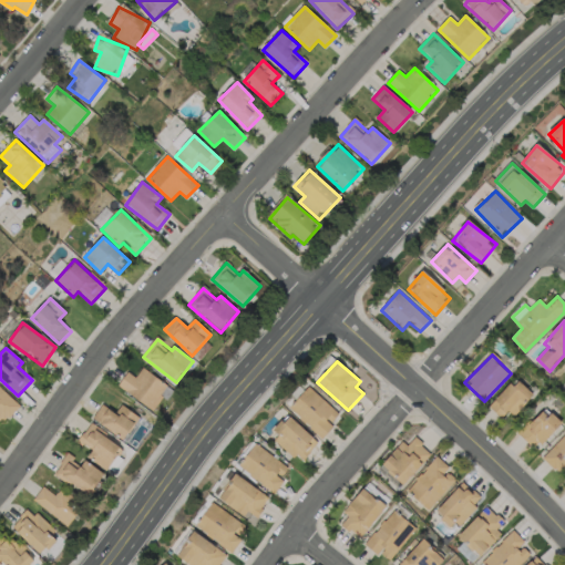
[(154,412),(164,398),(168,401),(175,391),(143,369),(136,379),(129,372),(119,387),(154,412)]
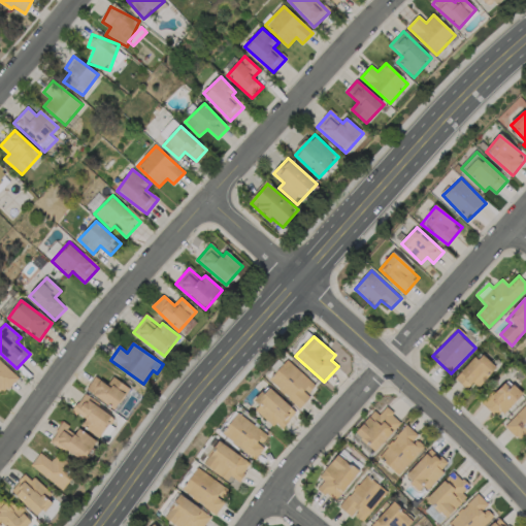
[(467,390),(473,383),(480,388),(497,368),(481,353),(456,380),(467,390)]
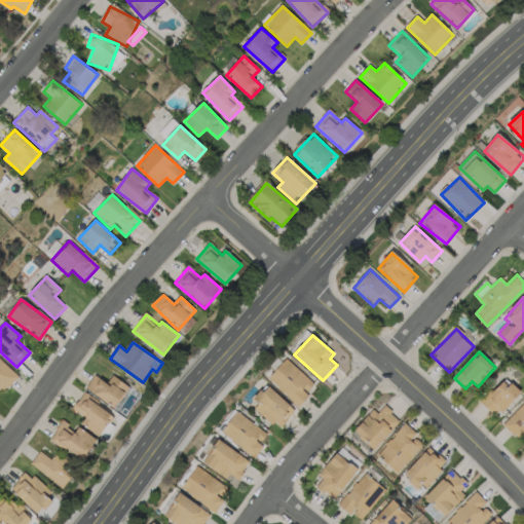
[(268,379),(299,407),(316,386),(287,359),(268,379)]
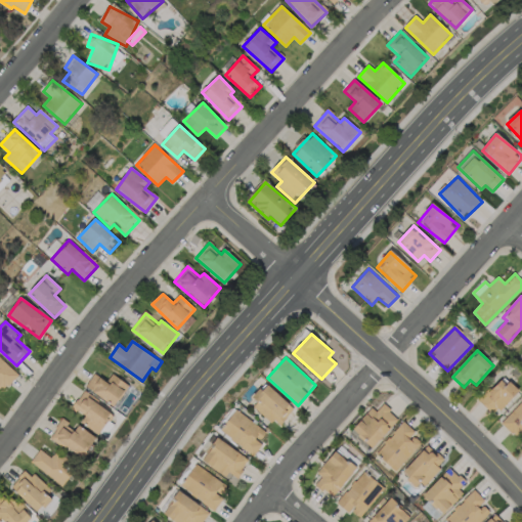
[(107,383),(96,374),(86,386),(114,407),(130,387),(114,375),(107,383)]
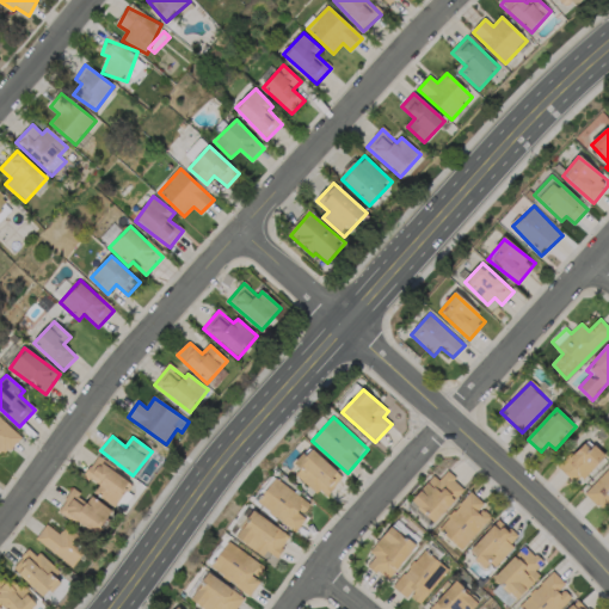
[(604,456),(585,440),(560,469),(579,486),(604,456)]
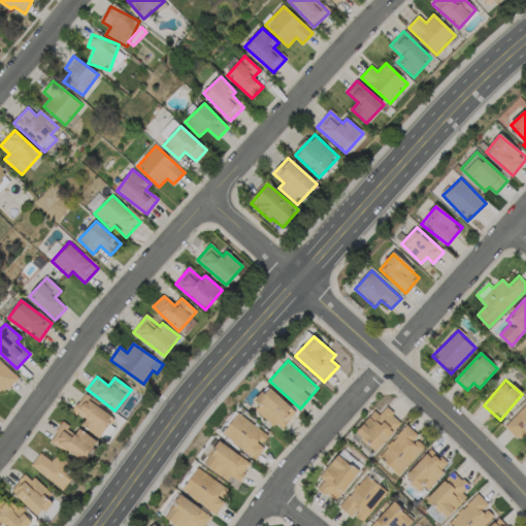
[(297,413),(268,386),(252,404),(281,431),(297,413)]
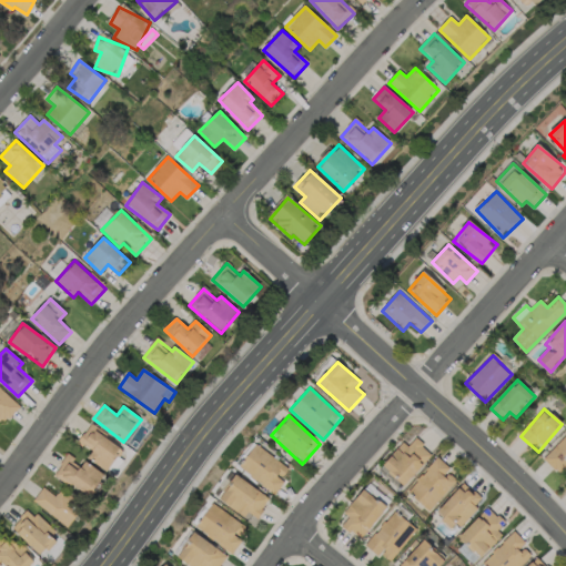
[(79,443),(92,453),(89,458),(108,473),(123,450),(90,426),(79,443)]
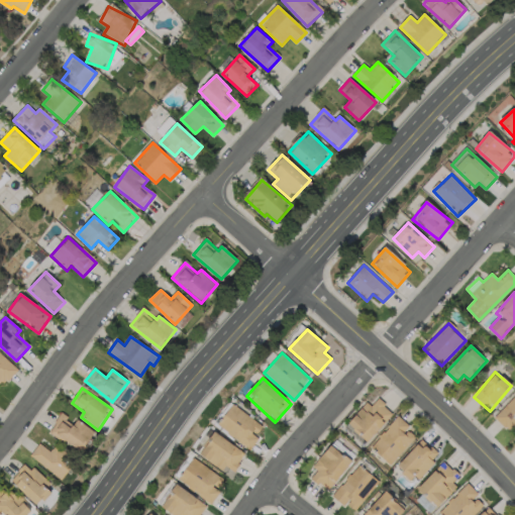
[(514,397),(495,419),(511,434),(514,429),(514,397)]
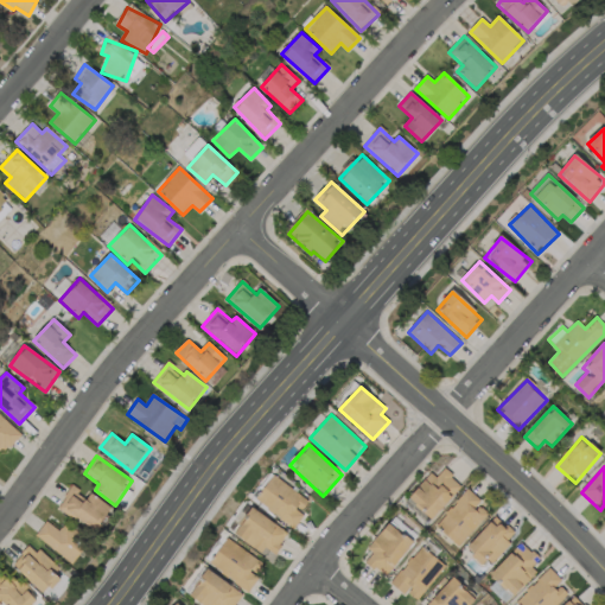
[(463,486),(444,470),(437,478),(432,473),(409,498),(432,520),(463,486)]
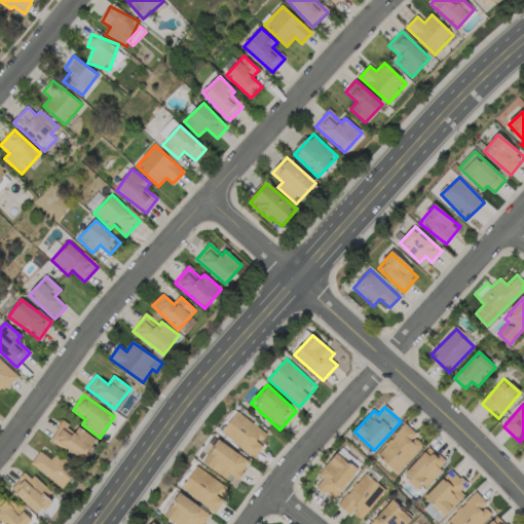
[(255,458),(264,447),(261,444),(267,436),(237,412),(221,433),(255,458)]
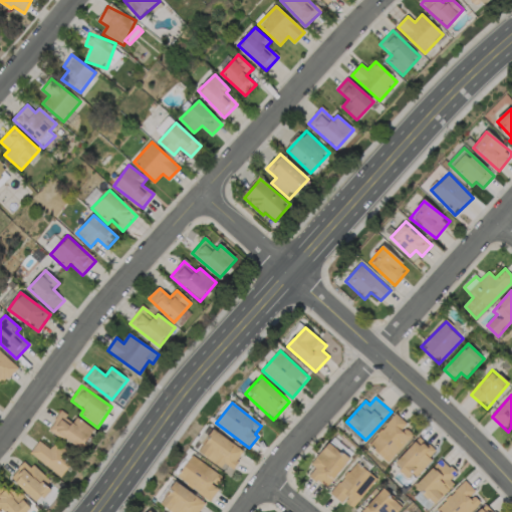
[(50,430),(81,451),(95,430),(77,419),(75,422),(61,413),(50,430)]
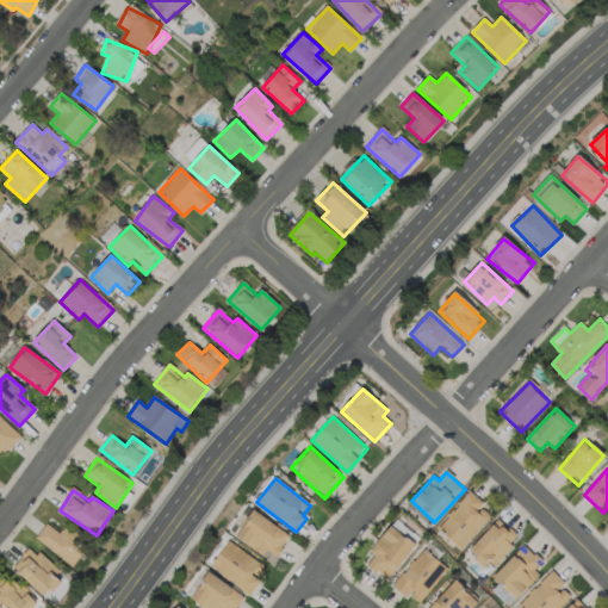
[(461,551),(491,519),(481,508),(484,504),(471,492),(438,529),(461,551)]
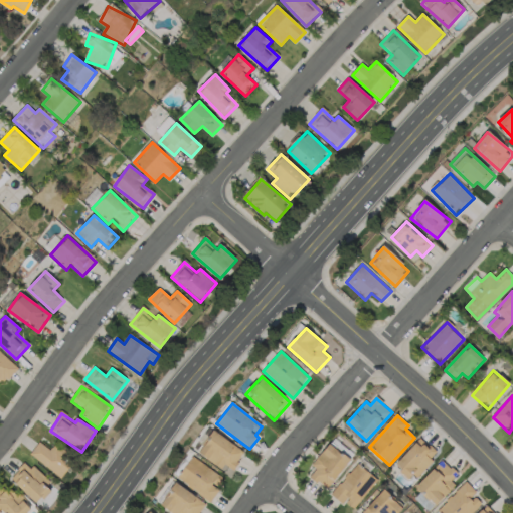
[(232,471),(245,454),(215,431),(199,453),(224,472),(228,467),(232,471)]
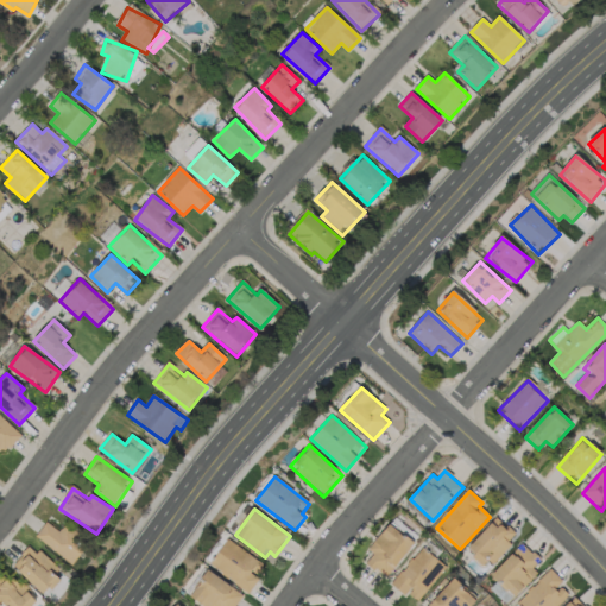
[(517,535),(496,517),(468,551),(488,569),(517,535)]
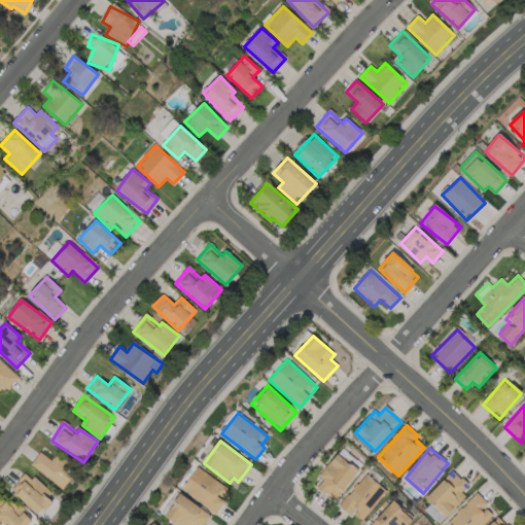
[(31,466),(65,490),(74,475),(68,470),(72,464),(57,454),(53,461),(40,453),(31,466)]
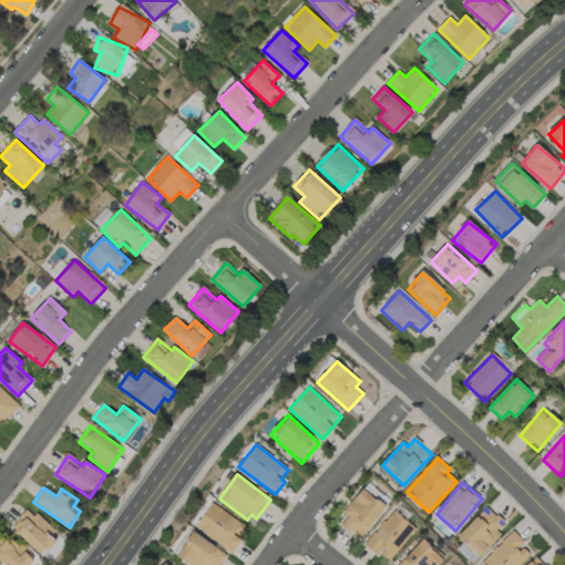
[(360,540),(387,507),(365,489),(343,513),(349,517),(342,525),(360,540)]
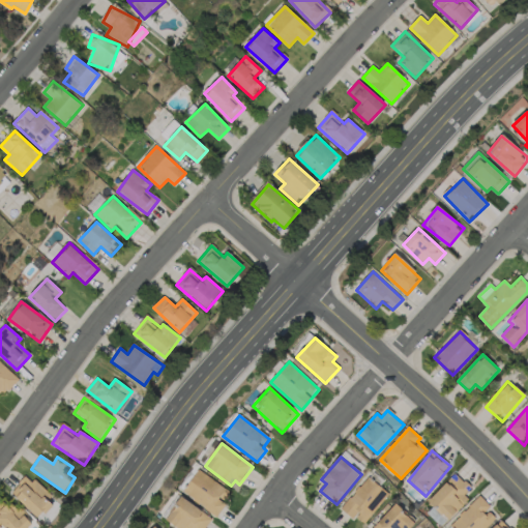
[(230,492),(199,470),(182,493),(217,518),(227,505),(222,502),(230,492)]
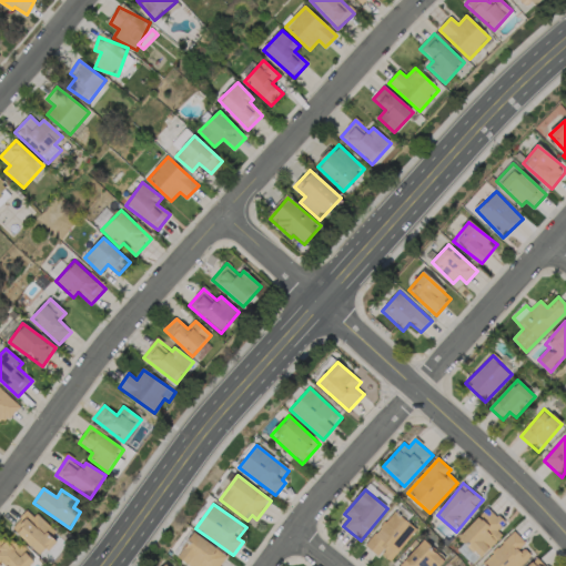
[(460,536),(479,558),(503,536),(498,531),(505,524),(489,508),(460,536)]
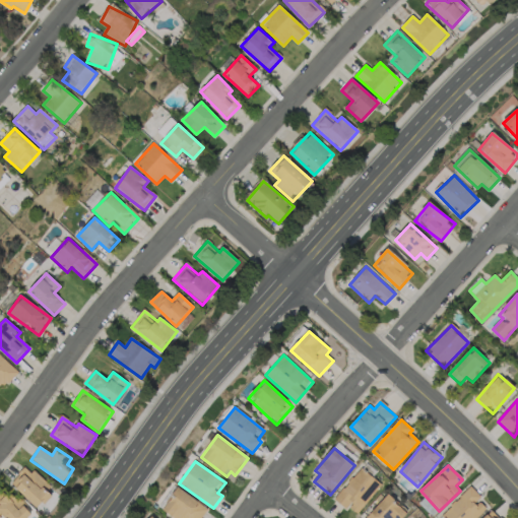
[(11,483),(39,510),(52,496),(48,492),(51,489),(27,466),(11,483)]
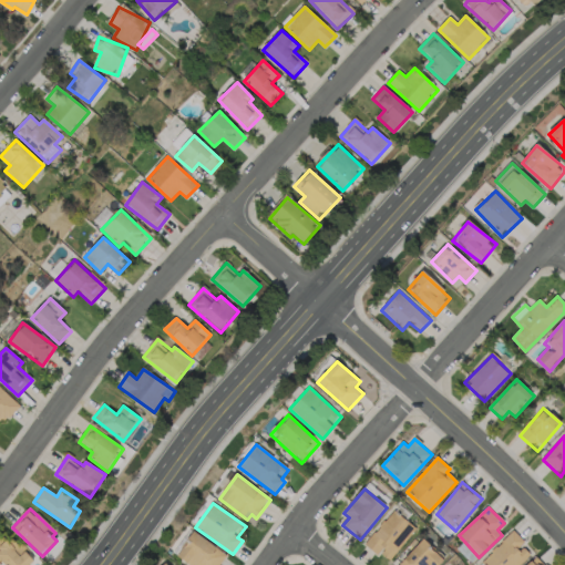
[(380,557),(381,554),(391,562),(417,528),(392,511),(366,546),(380,557)]
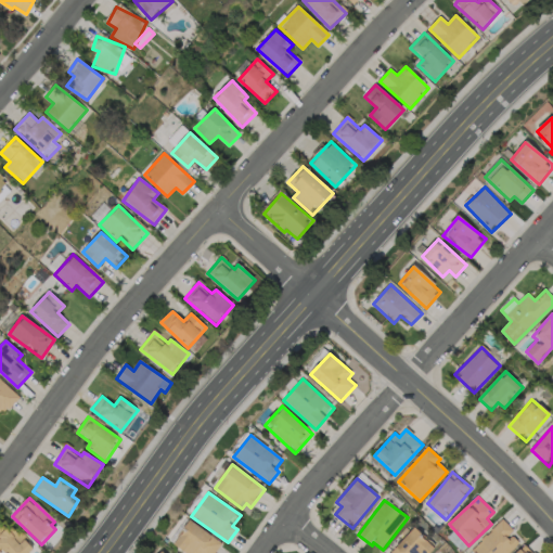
[(510,552),(519,543),(512,536),(515,531),(502,519),(471,552),(510,552)]
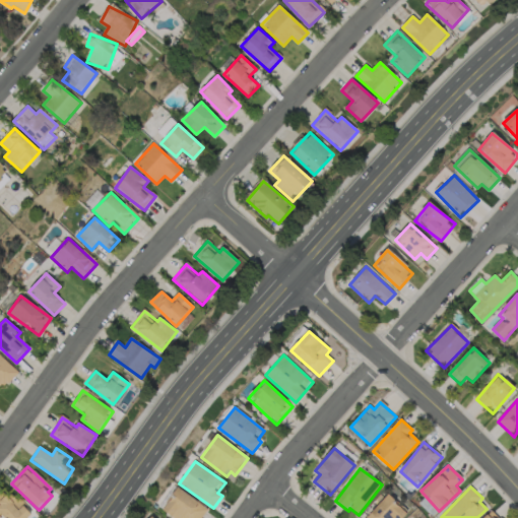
[(203,517),(209,508),(176,489),(163,513),(171,517),(203,517)]
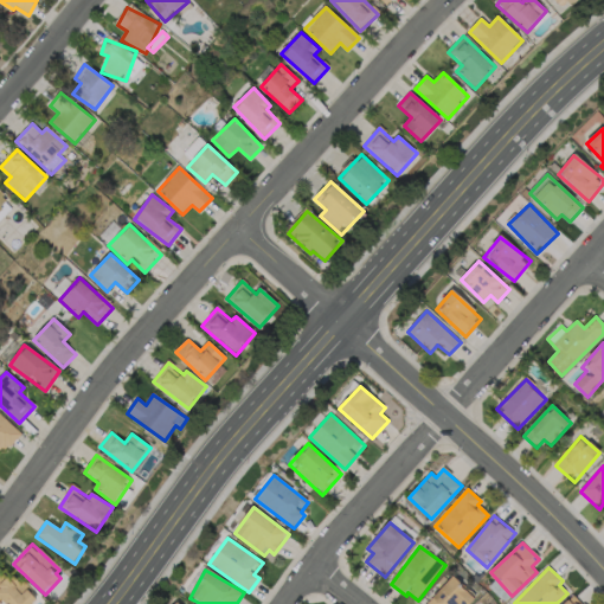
[(0,601),(4,603),(32,603),(37,598),(2,572),(0,574),(0,601)]
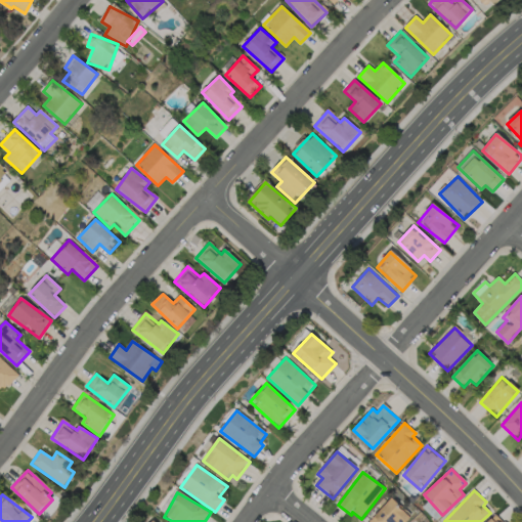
[(407,521),(412,517),(391,497),(368,521),(407,521)]
